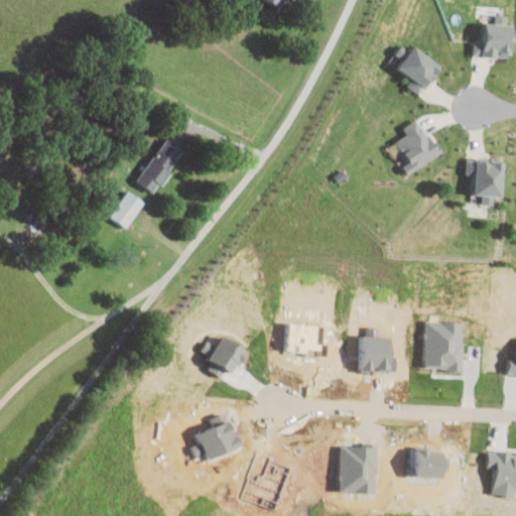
[(512,56),(513,22),(484,22),(484,38),(475,38),(474,54),(512,56)]
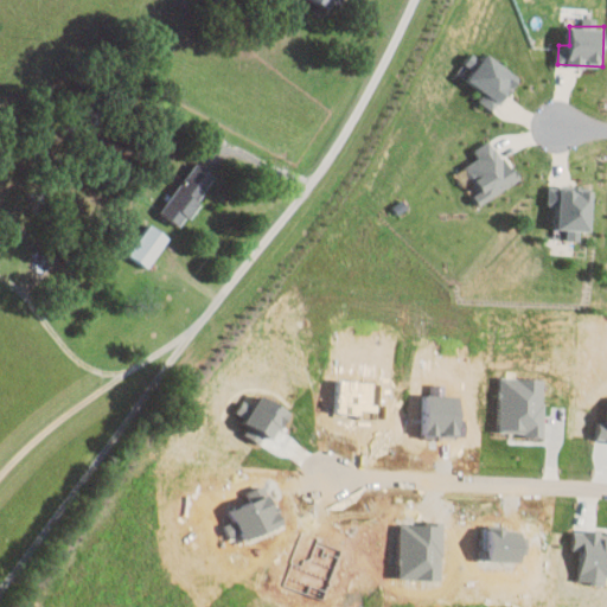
[(485,90),(479,101),(498,112),(519,72),(485,53),(483,58),(471,51),(458,75),(485,90)]
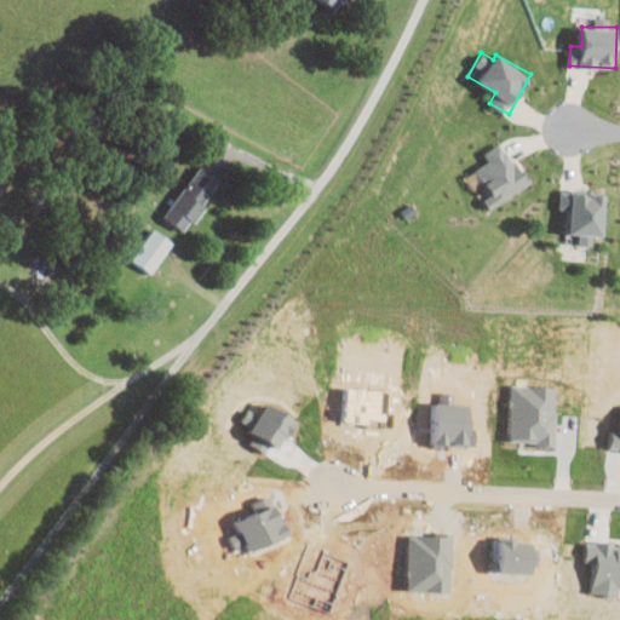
[(529,184),(505,141),(484,153),(489,161),(474,170),(483,187),(478,189),(489,207),(529,184)]
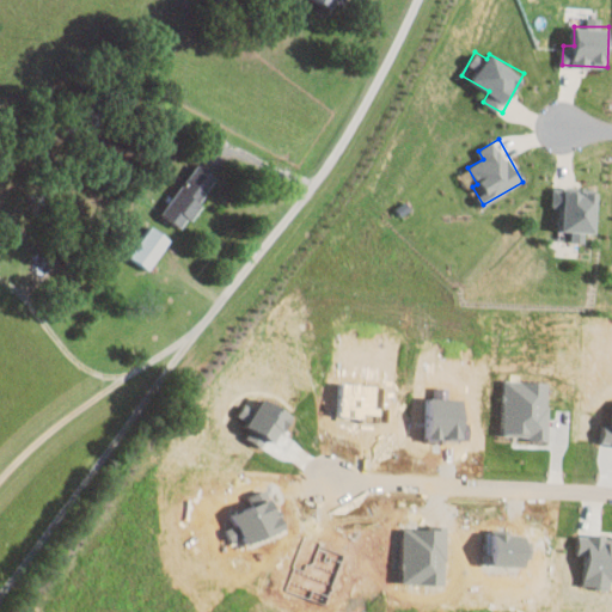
[(164,215),(183,226),(188,216),(193,219),(219,176),(196,161),(164,215)]
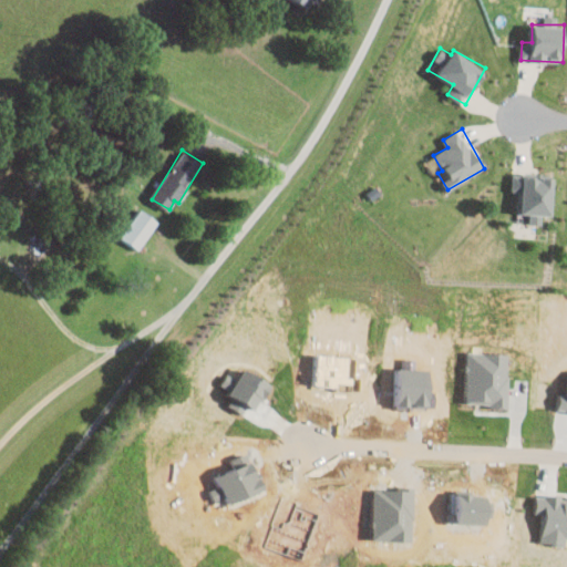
[(553,215),(555,177),(514,175),(513,192),(523,192),(522,213),(531,213),(529,223),(542,223),(543,214),(553,215)]
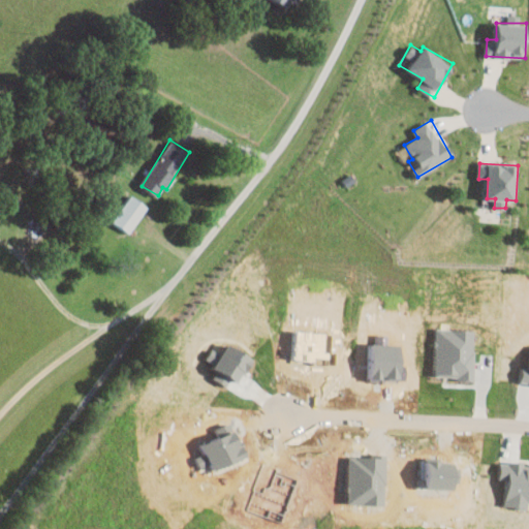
[(131,234),(148,205),(130,194),(114,223),(131,234)]
